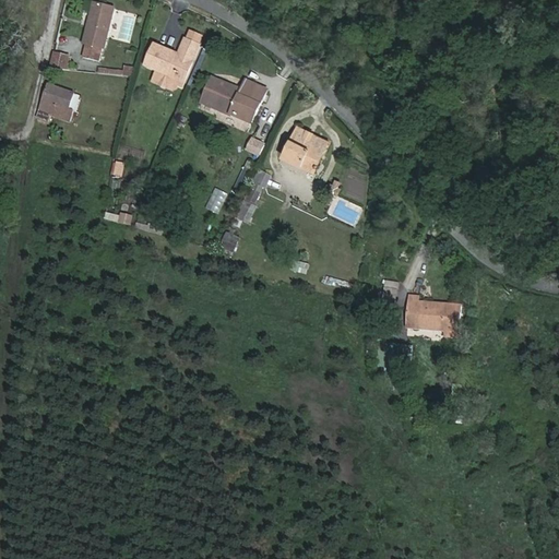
[(103,60),(115,10),(94,4),(85,45),(92,47),(90,58),(103,60)]
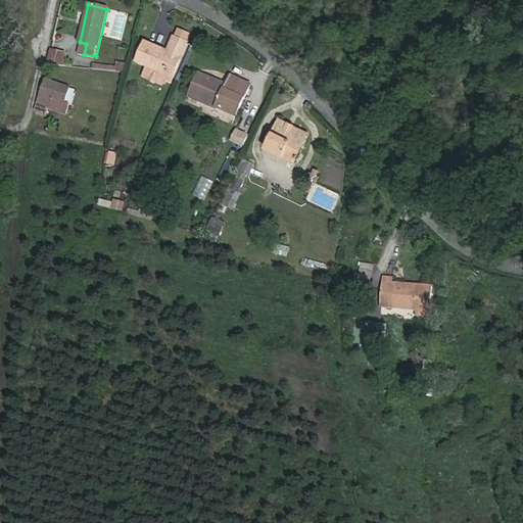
[(193,45),(196,38),(186,33),(182,40),(193,45)]
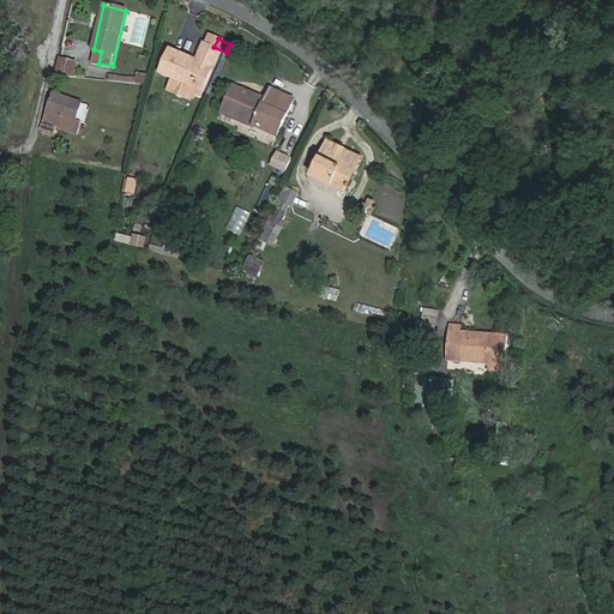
[(214,47),(212,47),(204,65),(179,53),(168,76),(179,80),(173,94),(194,103),(198,103),(200,98),(205,101),(228,54),(227,53),(214,47)]
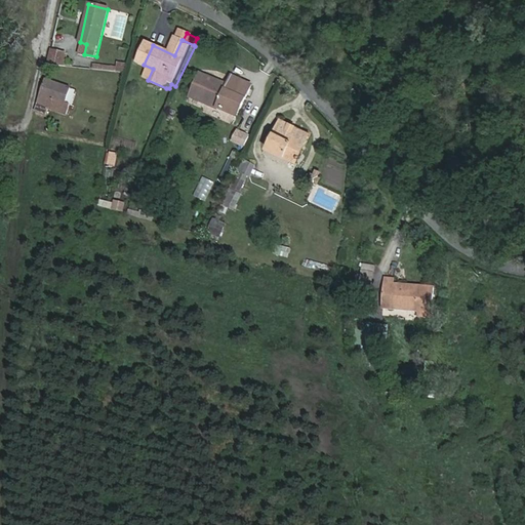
[(54,52),(52,66),(68,68),(69,54),(54,52)]
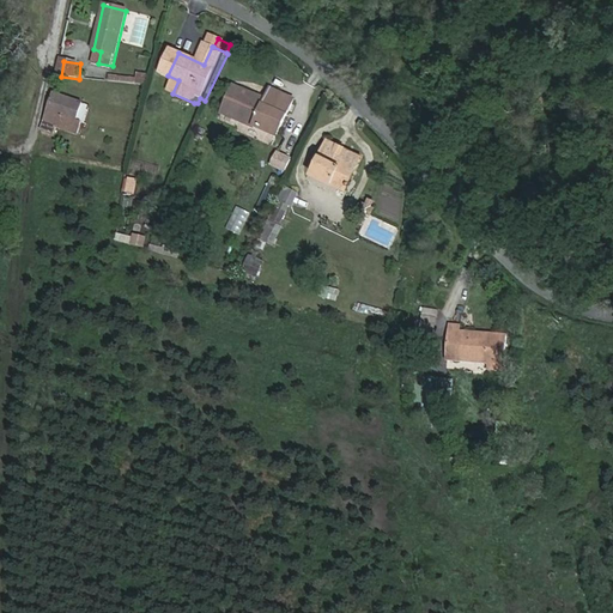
[(137,73),(135,84),(147,85),(147,73),(137,73)]
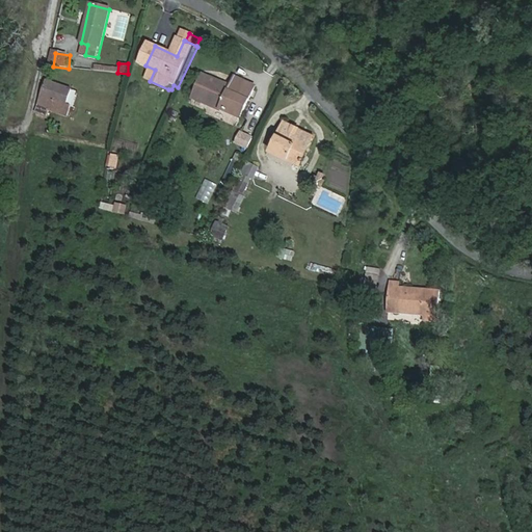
[(196,96),(242,121),(258,90),(234,77),(228,87),(207,76),(196,96)]
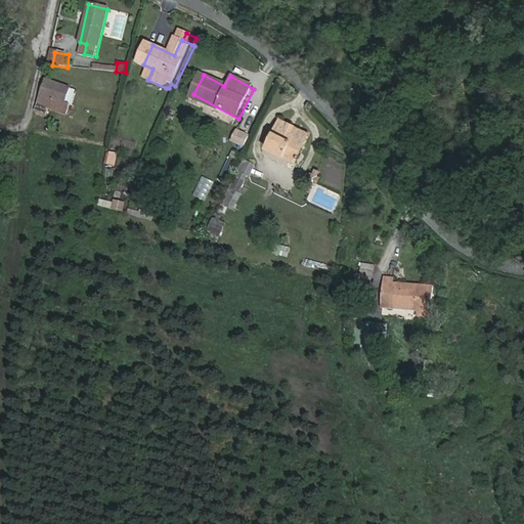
[(75,104),(72,103),(75,90),(45,83),(40,113),(71,119),(75,104)]
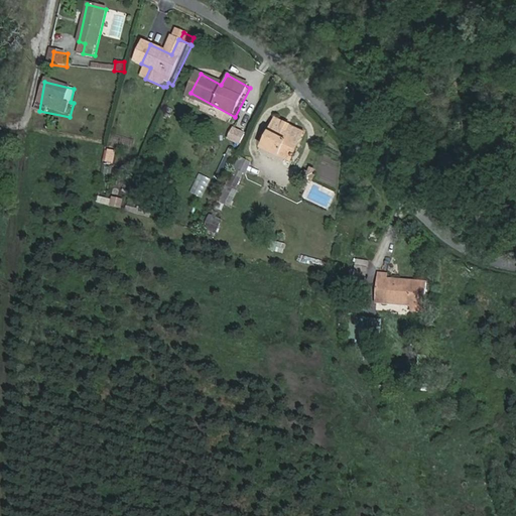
[(287,159),(300,131),(272,118),(259,147),(287,159)]
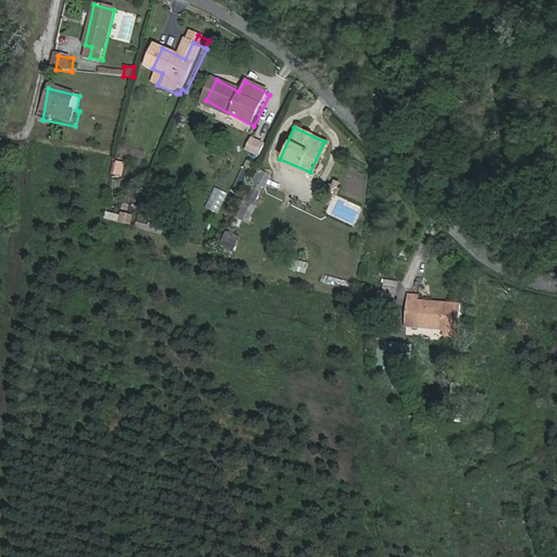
[(262,156),(267,146),(255,140),(250,150),(262,156)]
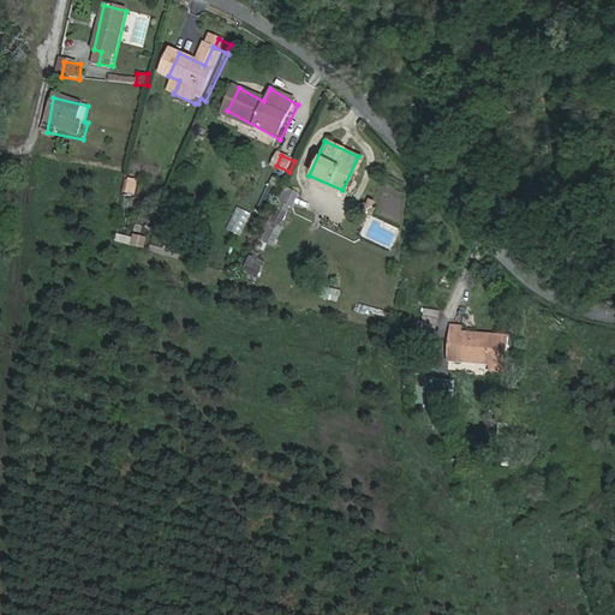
[(124,178),(123,193),(136,195),(137,178),(124,178)]
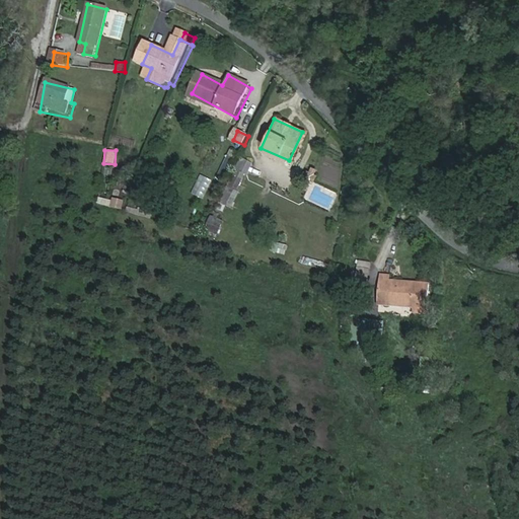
[(254,164),(238,156),(216,202),(232,210),(254,164)]
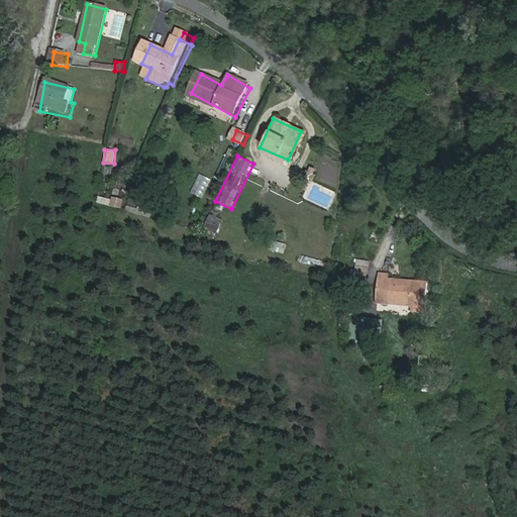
[(225,158),(215,177),(220,179),(230,161),(225,158)]
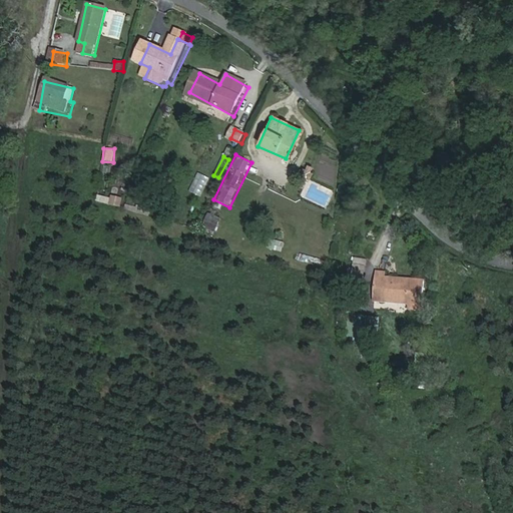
[(97,193),(95,202),(120,206),(122,198),(97,193)]
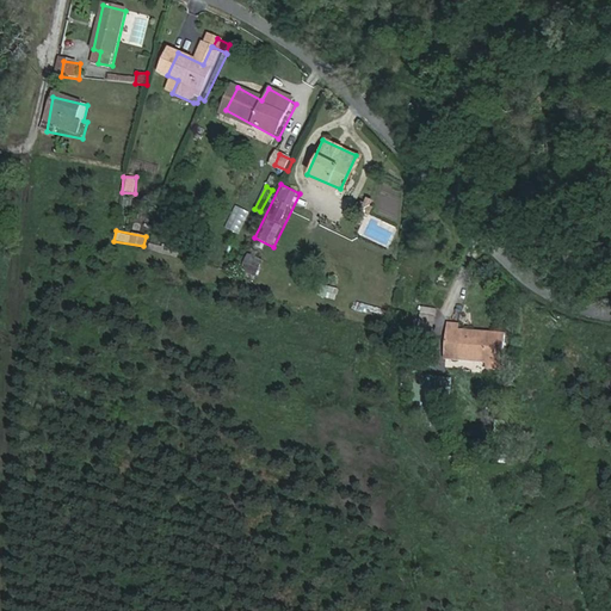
[(251,254),(241,275),(254,281),(264,260),(251,254)]
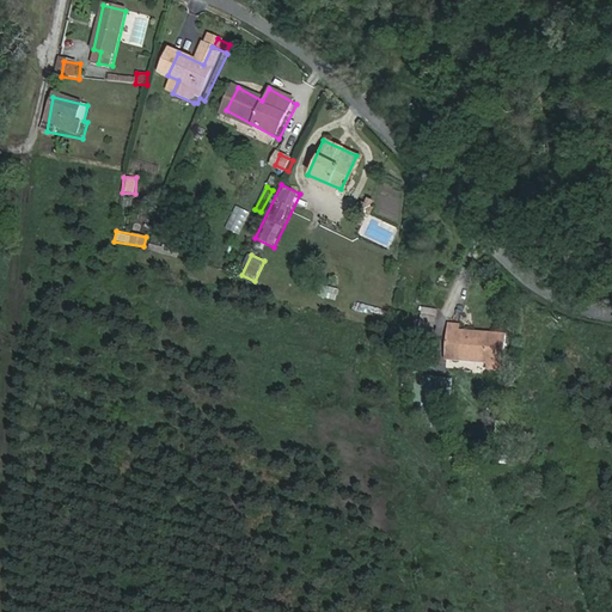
[(319,295),(328,299),(332,288),(324,285),(319,295)]
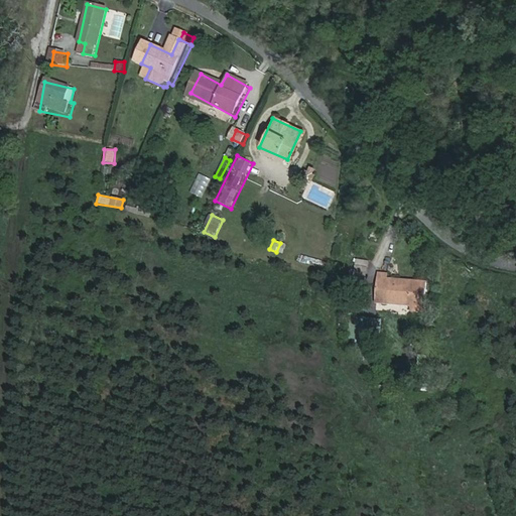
[(366,282),(368,260),(355,259),(354,281),(366,282)]
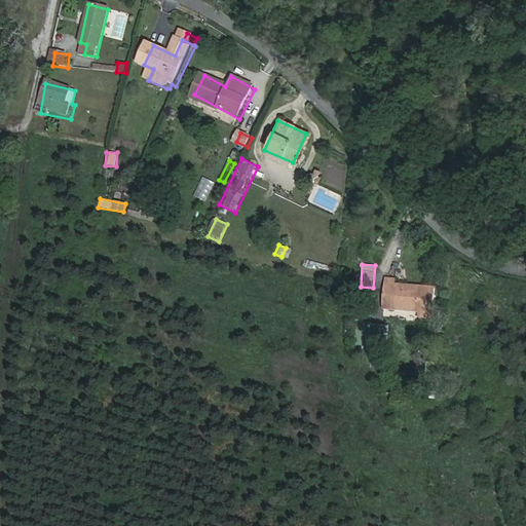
[(393,285),(395,274),(382,274),(382,303),(418,304),(418,310),(433,310),(434,280),(419,279),(419,285),(393,285)]
